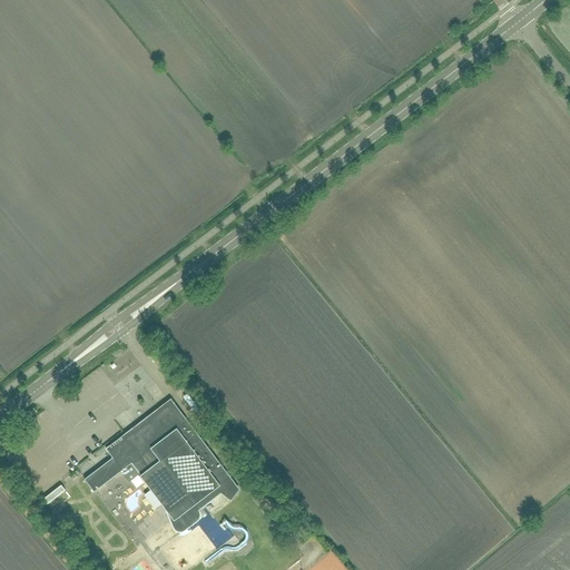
[(174,377),(169,371),(165,375),(169,381),(174,377)]
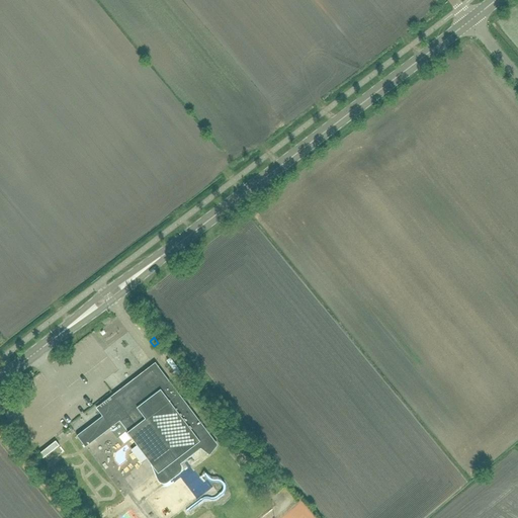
[(214,440),(157,364),(98,409),(102,415),(111,426),(119,437),(126,431),(137,445),(147,457),(149,460),(157,479),(157,481),(159,482),(160,483),(162,483),(164,483),(166,483),(167,482),(179,473),(180,471),(181,470),(181,468),(181,466),(181,464),(180,463),(182,461),(180,455),(195,443),(209,454),(216,447),(211,444),(214,440)]
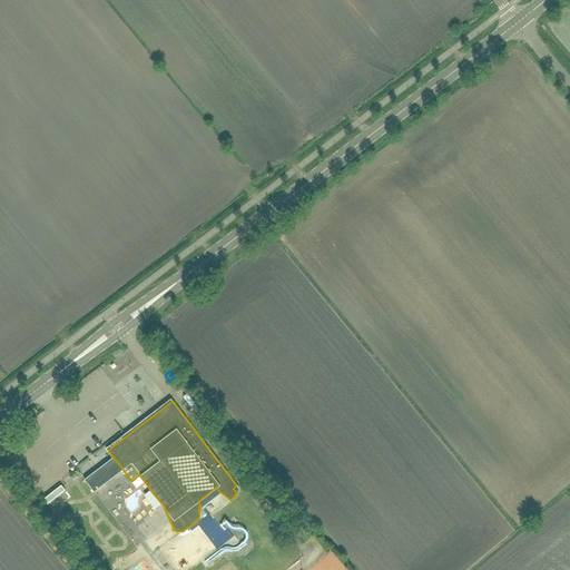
[(94,491),(123,469),(112,457),(84,479),(94,491)]
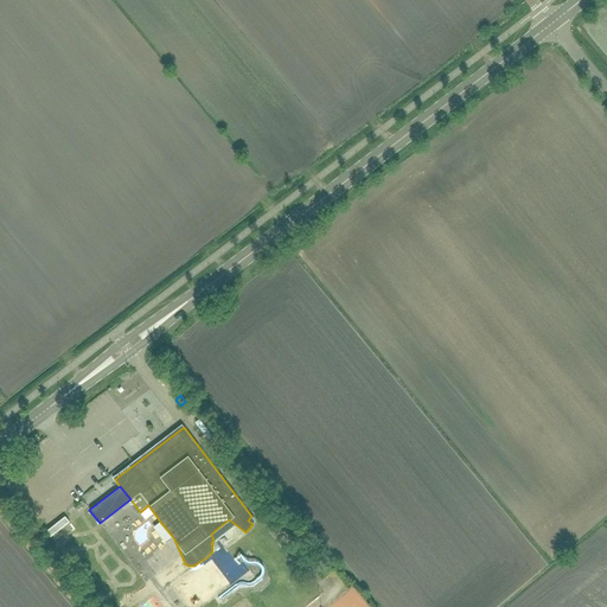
[(165,542),(172,536),(160,522),(157,524),(155,531),(165,542)]
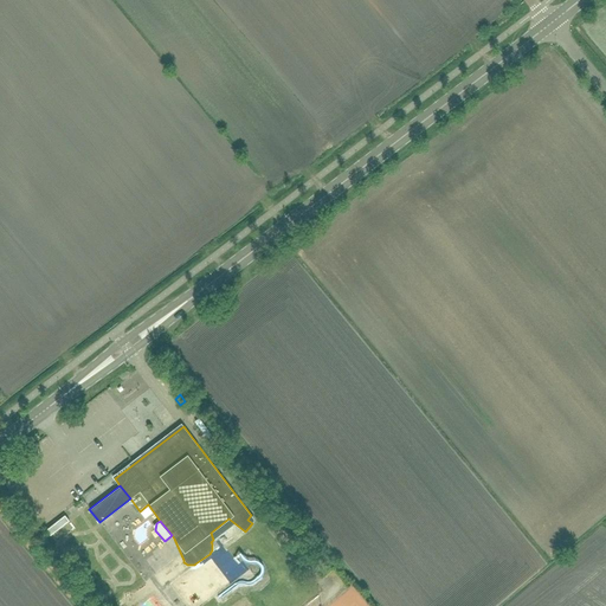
[(128,605),(160,605),(144,590),(128,605)]
